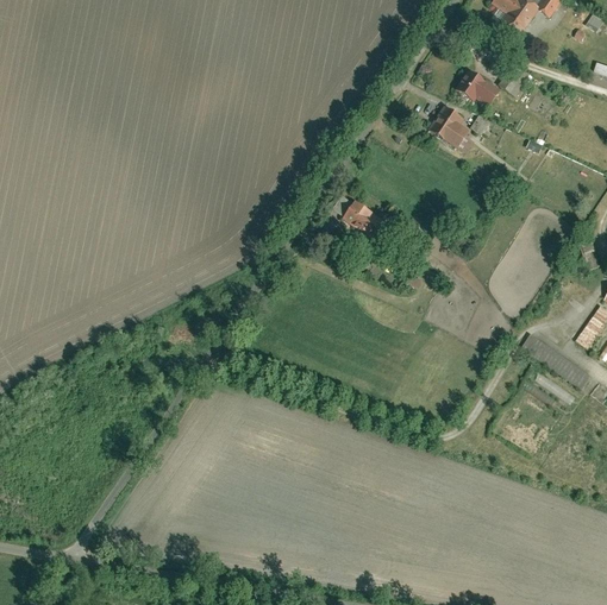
[(493,0),(492,2),(507,12),(498,26),(518,39),(536,10),(538,6),(529,0),(493,0)]
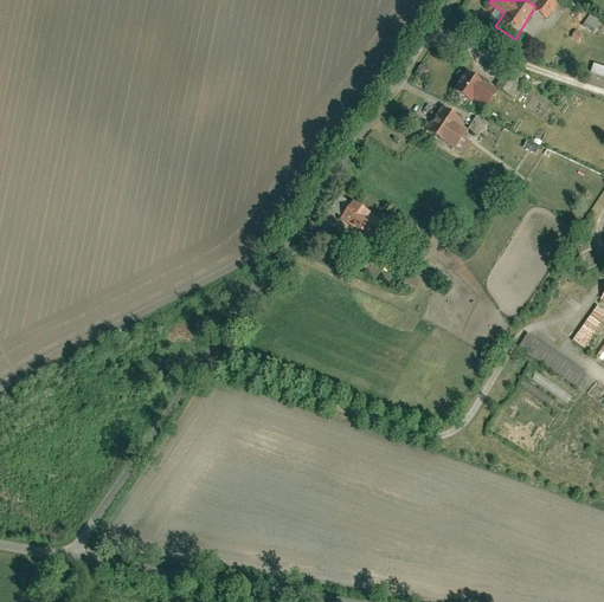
[(535,6),(533,10),(546,17),(556,0),(526,0),(535,6)]
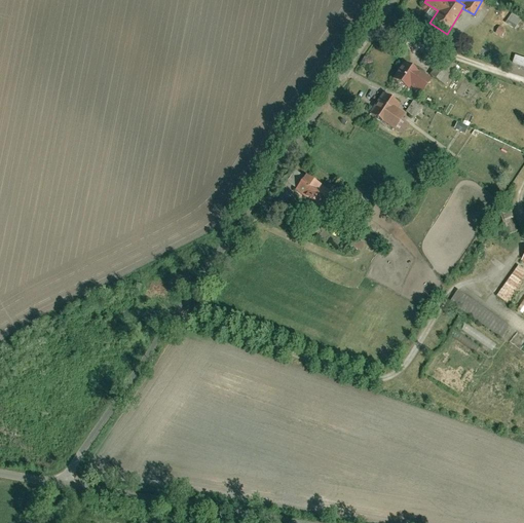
[(496,31),(502,34),(506,27),(499,25),(496,31)]
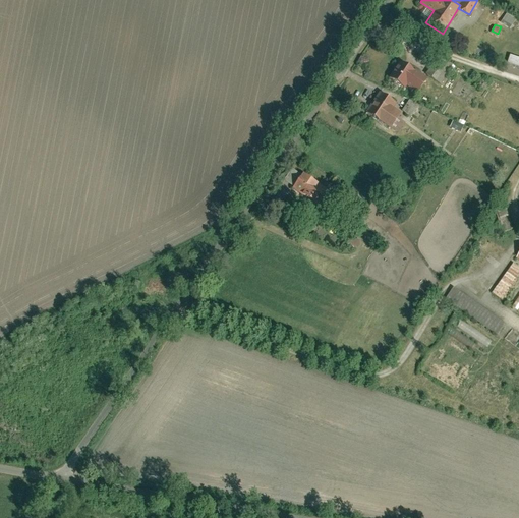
[(518,55),(511,53),(509,60),(518,63),(518,55)]
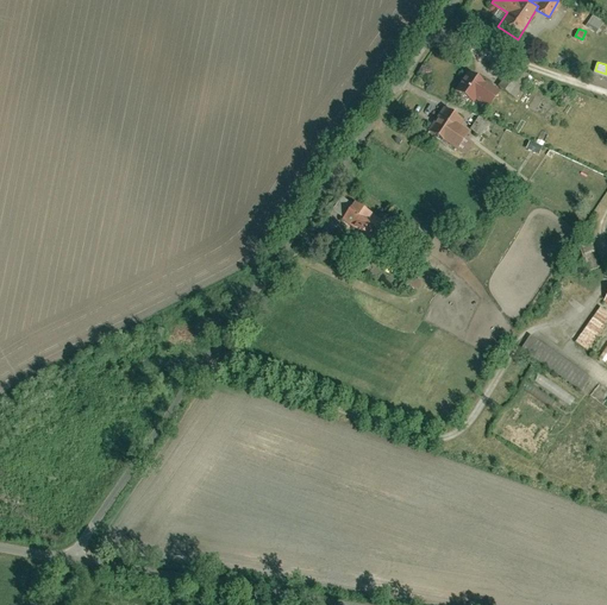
[(512,63),(501,87),(519,95),(530,71),(512,63)]
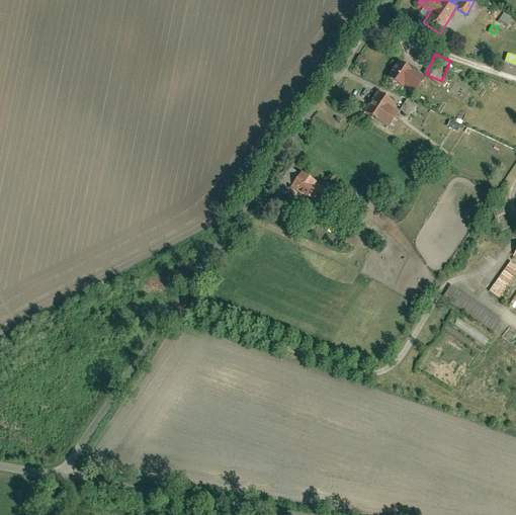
[(397,60),(387,76),(403,86),(405,82),(418,91),(426,78),(397,60)]
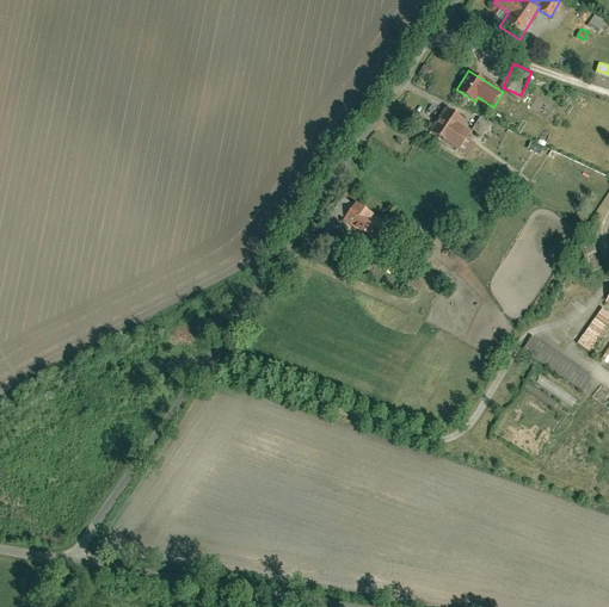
[(431,129),(462,148),(471,132),(459,127),(463,119),(443,107),(431,129)]
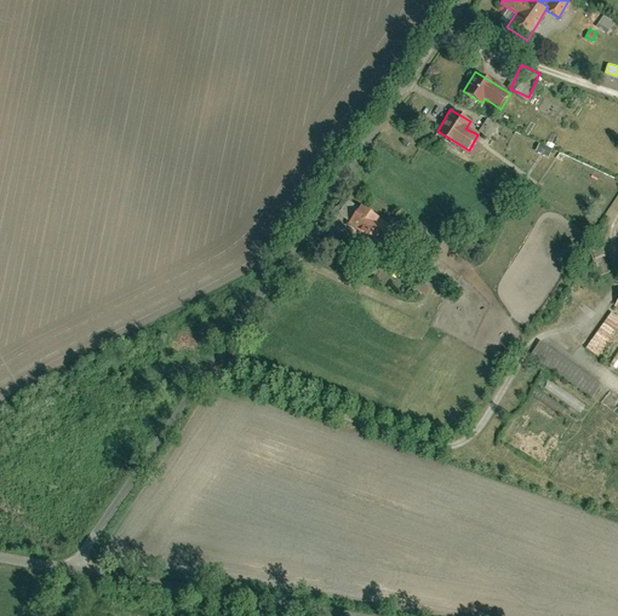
[(487,116),(479,130),(486,134),(495,121),(487,116)]
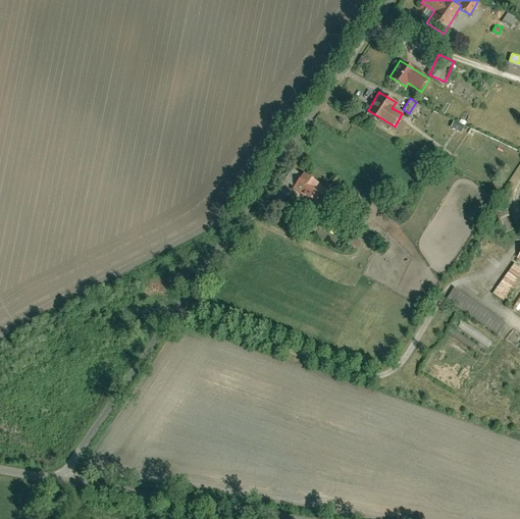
[(454,117),(451,124),(462,130),(465,122),(454,117)]
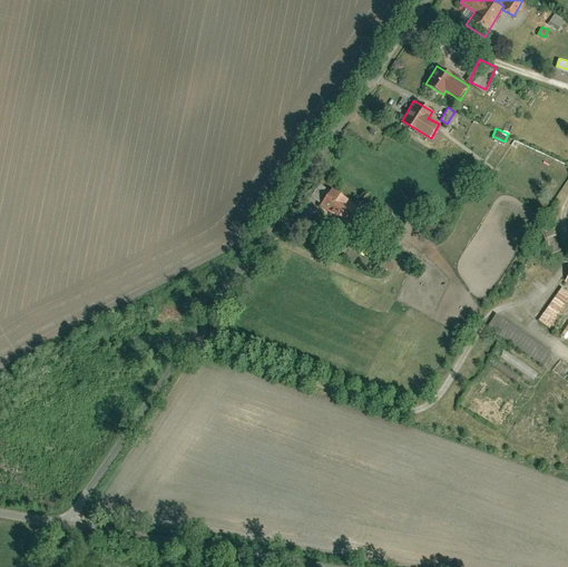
[(331,188),(321,205),(343,220),(353,203),(331,188)]
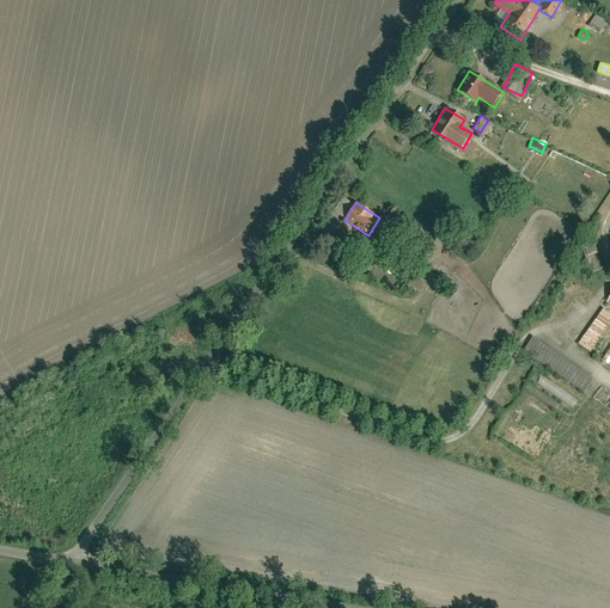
[(609,320),(609,313),(601,307),(578,343),(591,351),(609,320)]
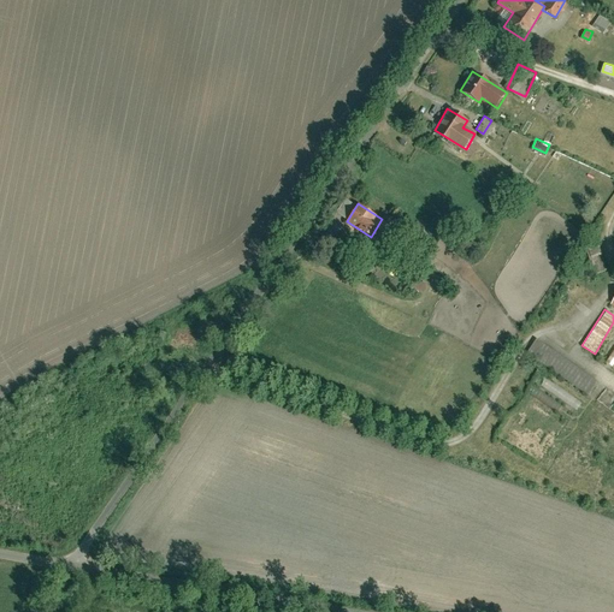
[(537,339),(529,350),(588,391),(596,380),(537,339)]
